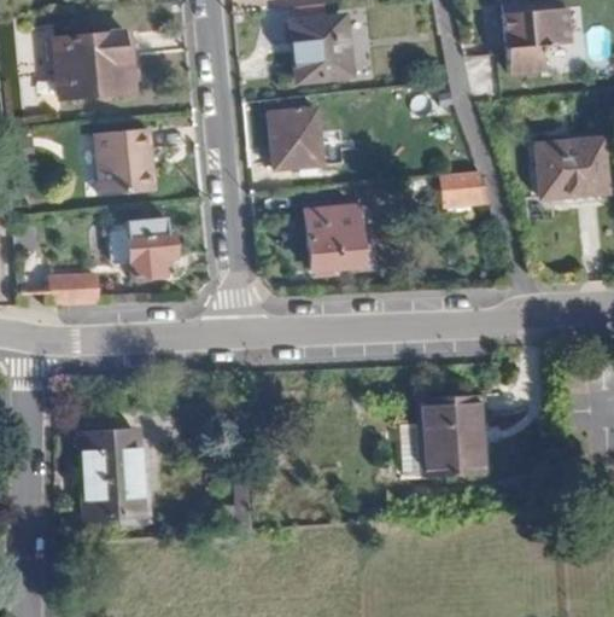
[(572,6),(567,7),(554,9),(554,0),(542,0),(506,4),(512,71),(544,70),(543,51),(551,51),(551,42),(574,41),(572,6)]
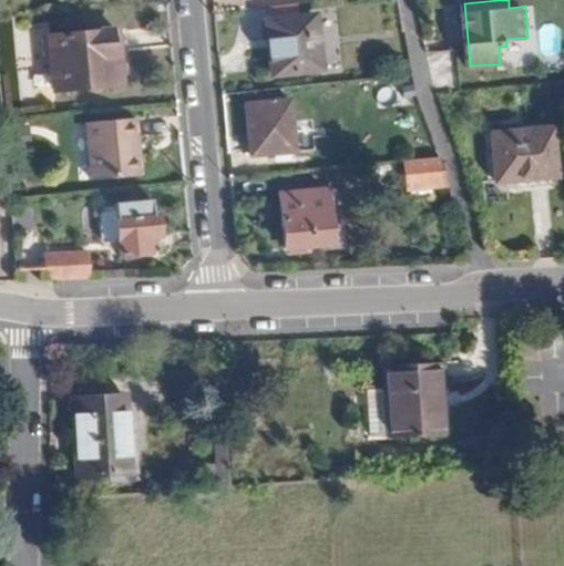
[(283,39),(285,73),(327,70),(322,16),(272,20),(273,40),(283,39)]
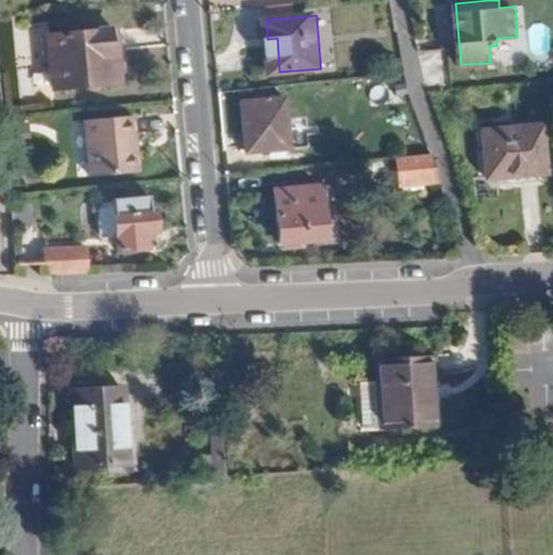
[(118,52),(115,28),(50,34),(54,86),(112,83),(110,53),(118,52)]
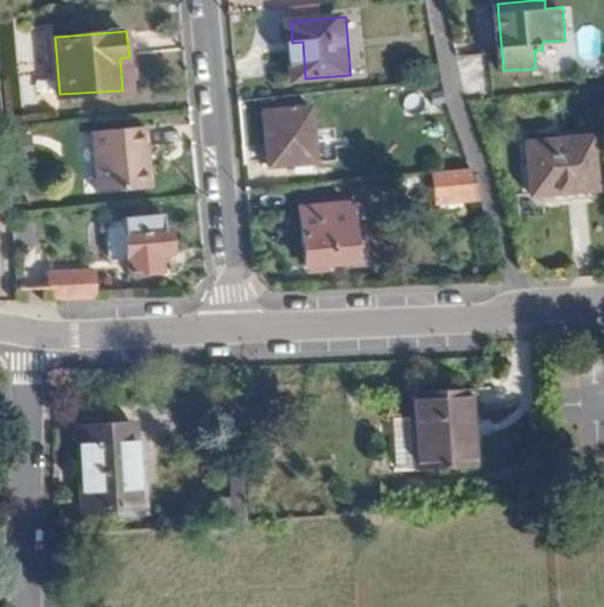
[(297,80),(305,78),(303,42),(292,43),(297,80)]
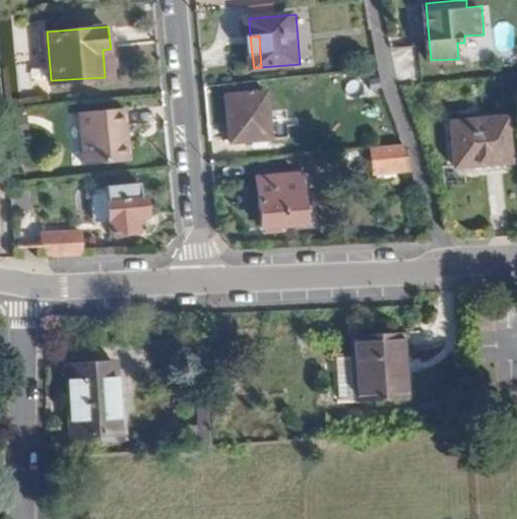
[(267,92),(228,96),(232,142),(272,139),(267,92)]
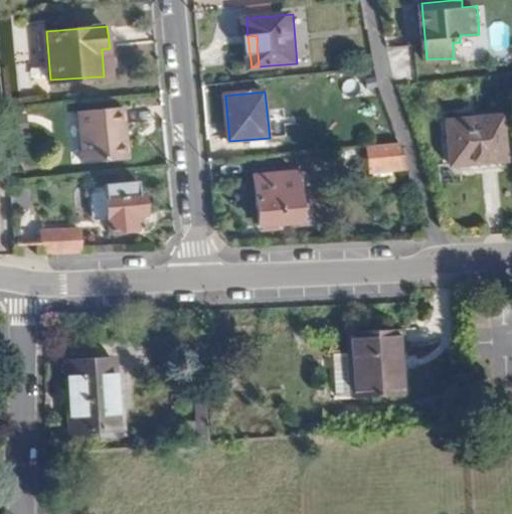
[(118,128),(124,127),(123,108),(78,111),(81,162),(120,160),(118,128)]
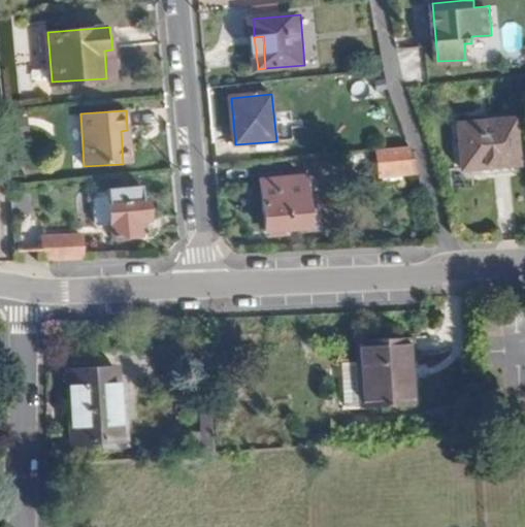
[(517,122),(460,125),(463,169),(519,166),(517,122)]
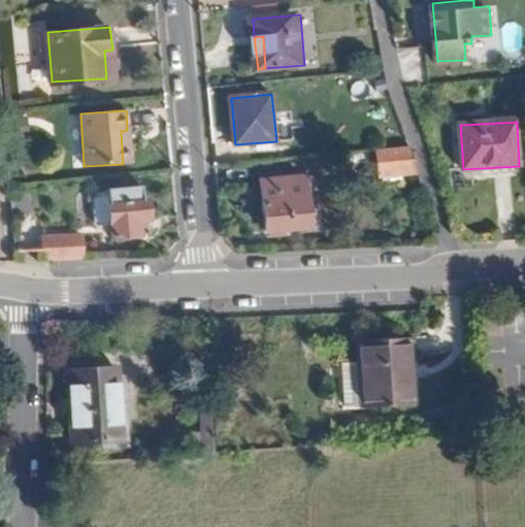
[(130,163),(127,130),(121,131),(123,164),(130,163)]
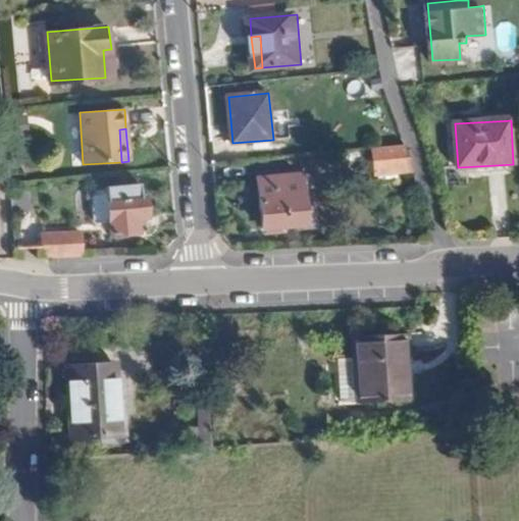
[(374,172),(413,169),(407,145),(372,149),(374,172)]
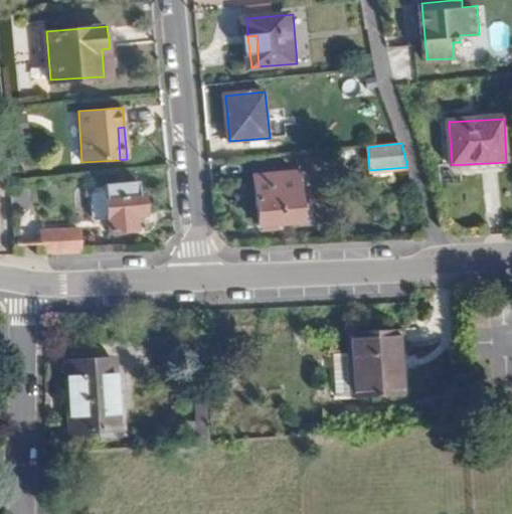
[(293,175),(256,178),(260,227),(297,224),(293,175)]
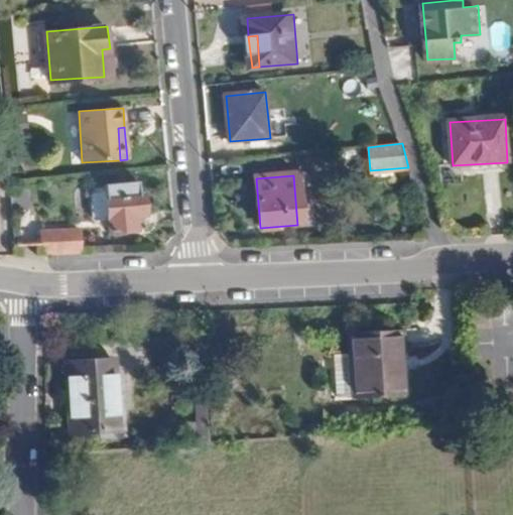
[(138,181),(103,183),(103,185),(93,186),(89,192),(91,217),(97,222),(107,221),(108,232),(145,228),(142,196),(139,197),(138,181)]
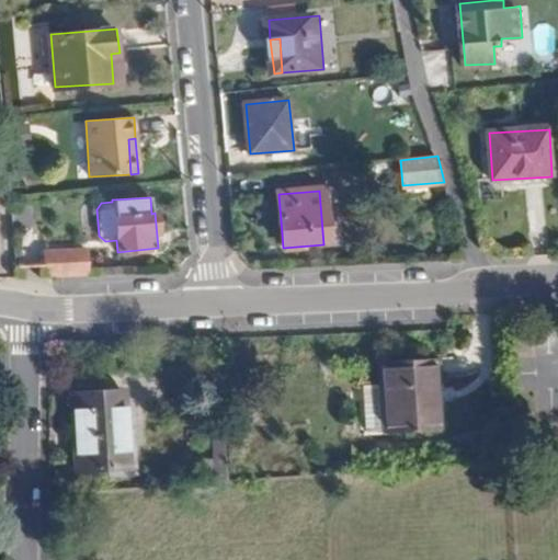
[(40,265),(49,276),(82,274),(82,250),(40,250),(40,265)]
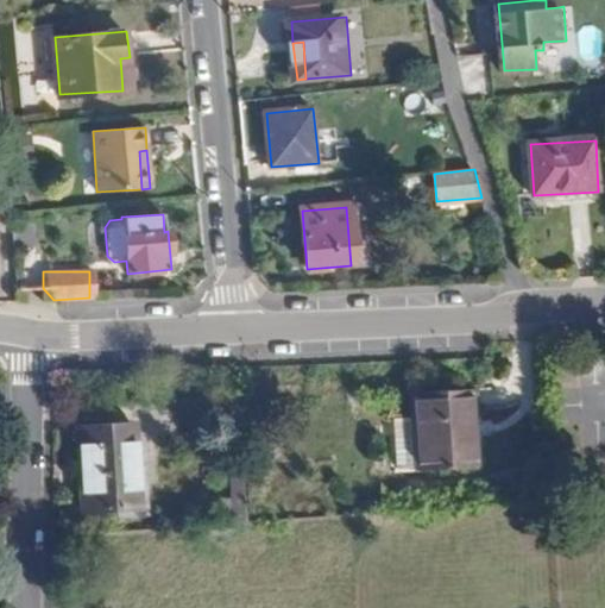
[(558,371),(572,370),(571,350),(556,350),(558,371)]
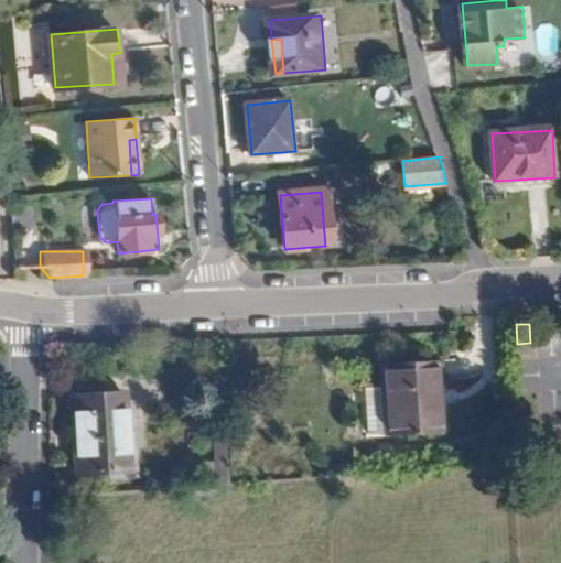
[(386,353),(385,366),(439,363),(438,352),(386,353)]
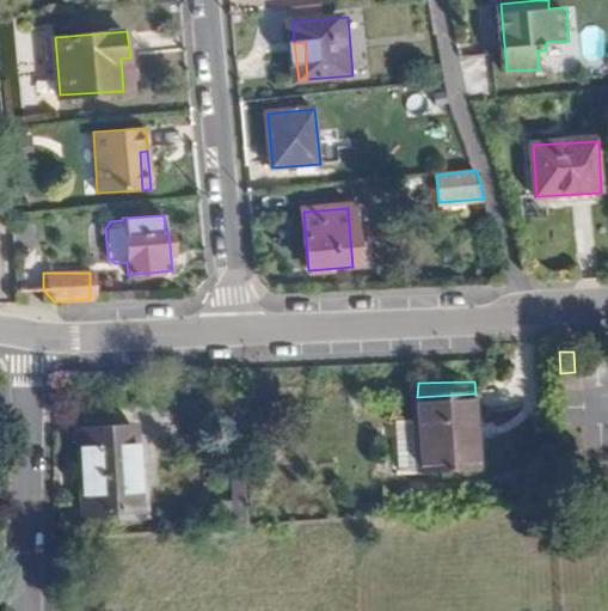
[(476,393),(417,397),(417,407),(394,409),(398,465),(477,460),(476,393)]
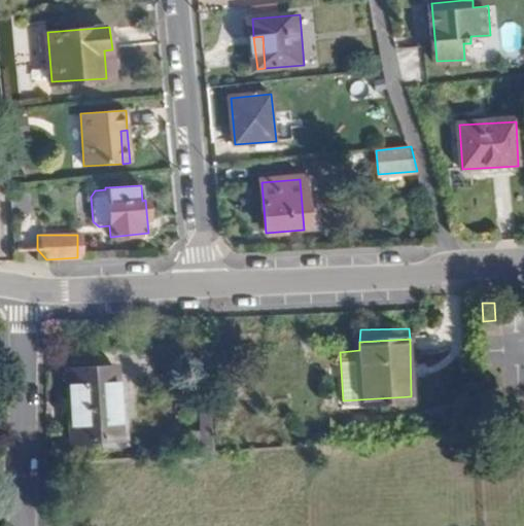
[(509,381),(523,380),(523,364),(508,365),(509,381)]
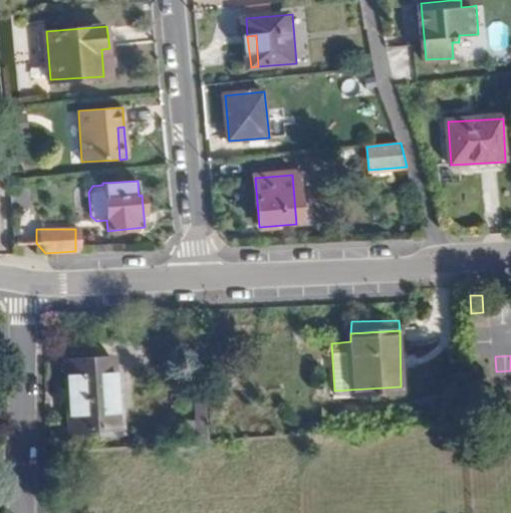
[(115,360),(66,365),(71,433),(120,431),(115,360)]
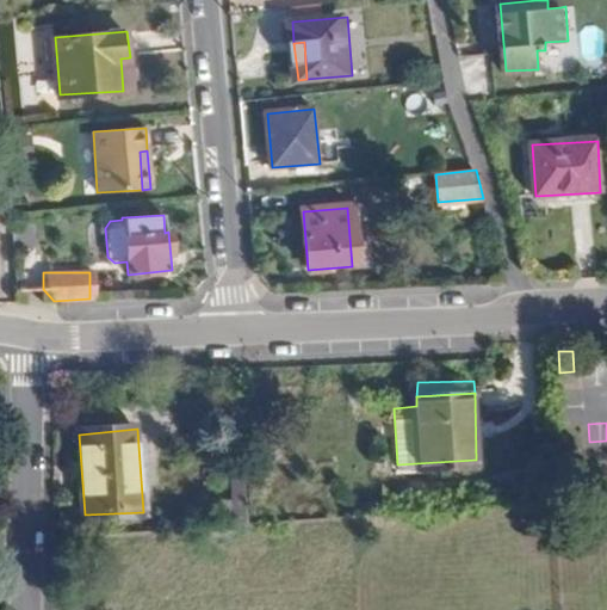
All buildings are outlined.
